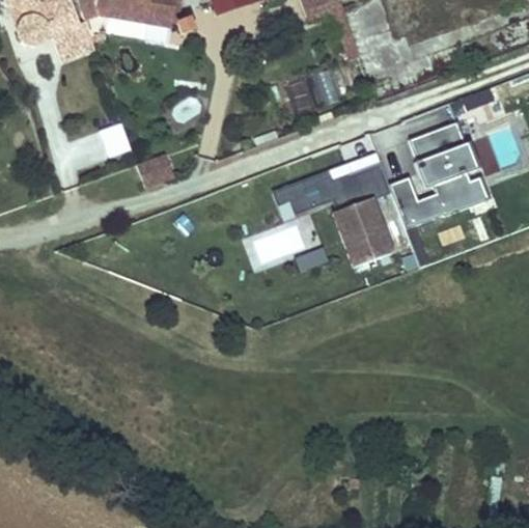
[(11,0),(21,21),(20,24),(20,28),(20,31),(21,35),(23,38),(25,40),(28,43),(32,44),(35,44),(39,43),(43,40),(45,38),(48,33),(56,30),(81,21),(73,0),(11,0)]
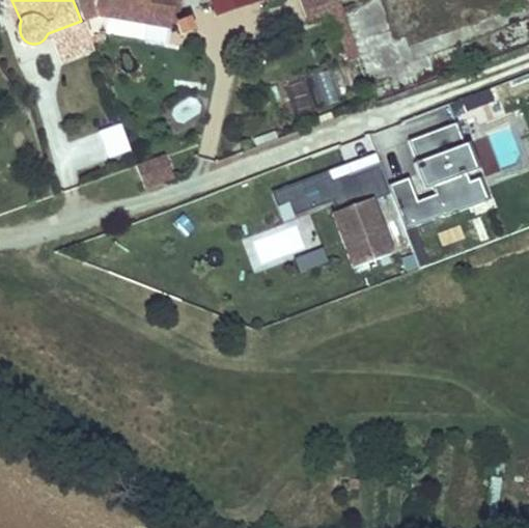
[(79,0),(86,18),(103,12),(104,5),(143,10),(142,18),(172,22),(175,0),(79,0)]
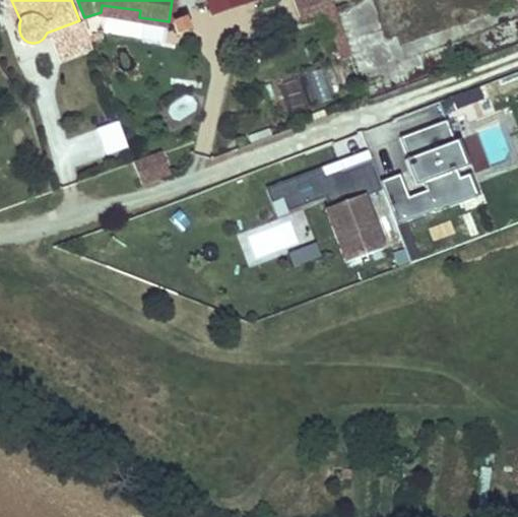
[(247,4),(245,0),(206,0),(212,15),(247,4)]
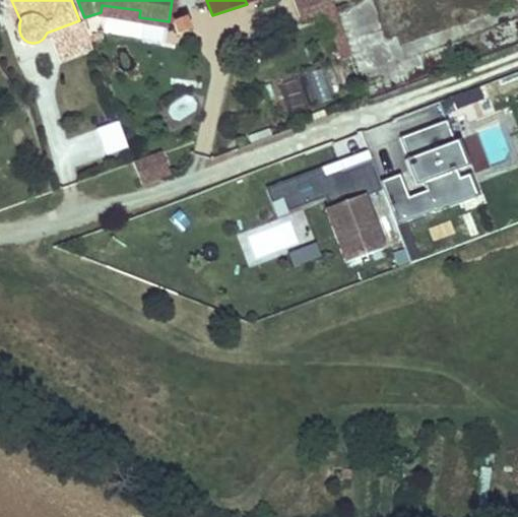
[(333,9),(329,0),(294,0),(301,20),(321,13),(333,9)]
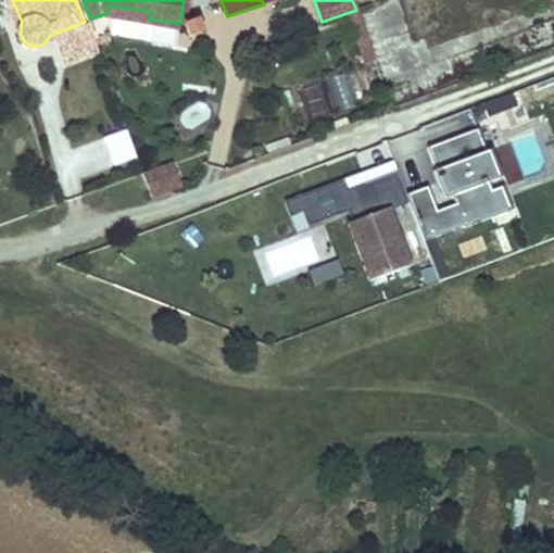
[(150,11),(109,5),(108,13),(149,19),(150,11)]
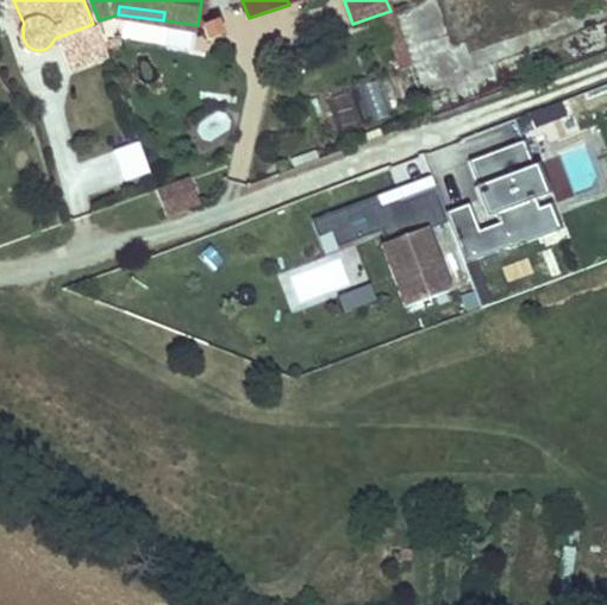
[(400,41),(390,11),(376,16),(387,45),(400,41)]
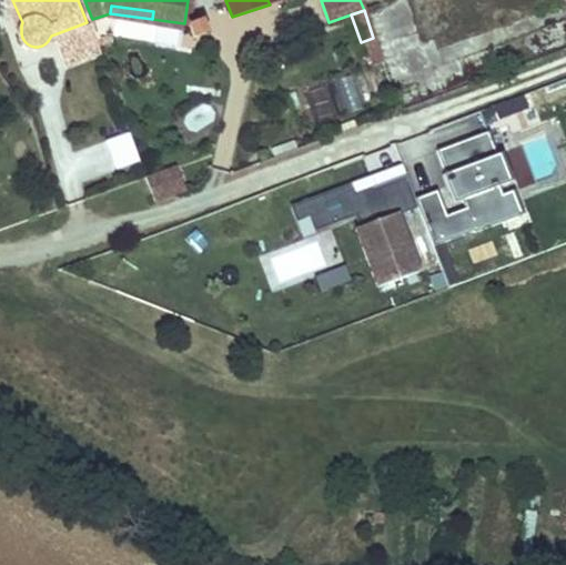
[(210,29),(205,17),(192,22),(198,34),(210,29)]
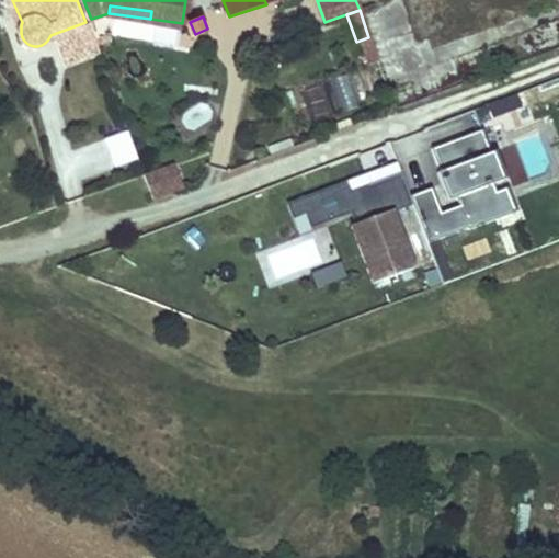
[(59,32),(69,60),(103,48),(92,21),(86,22),(59,32)]
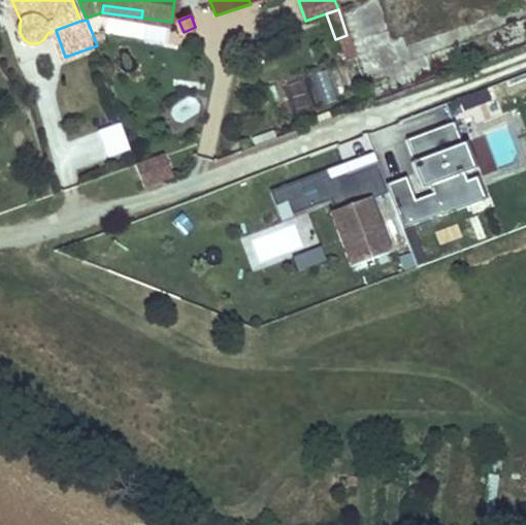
[(355,60),(347,35),(335,39),(343,64),(355,60)]
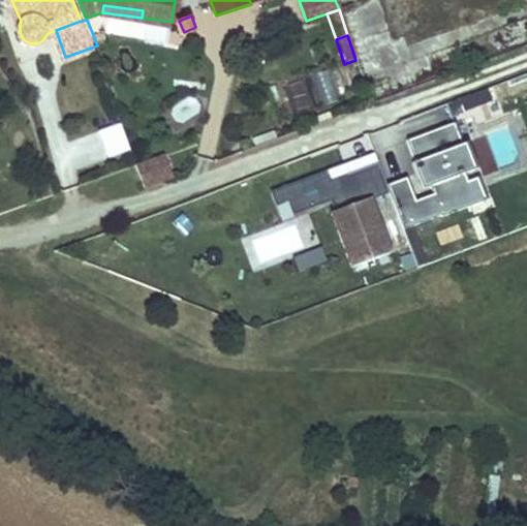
[(315,71),(322,100),(336,96),(329,68),(315,71)]
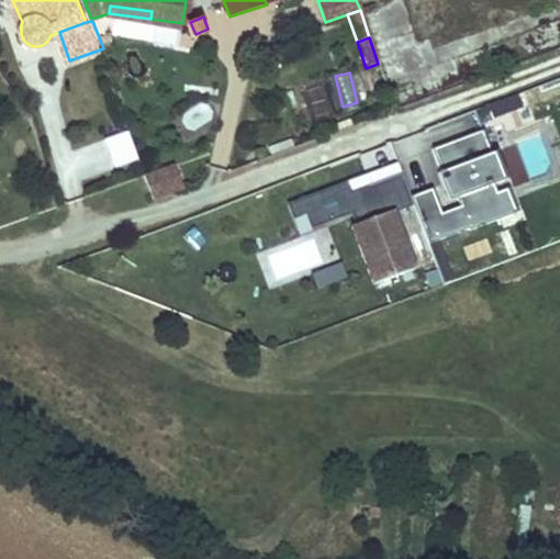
[(521,92),(503,98),(508,112),(525,105),(521,92)]
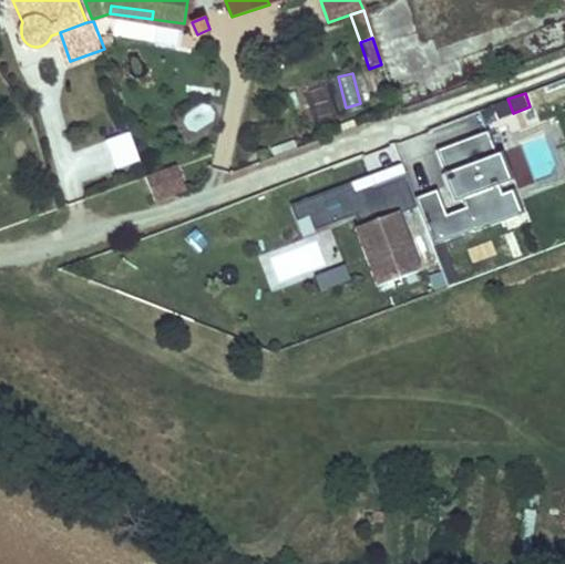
[(438,188),(415,197),(433,246),(522,213),(513,188),(503,193),(500,185),(509,182),(490,130),(437,150),(445,173),(443,174),(453,202),(462,200),(465,207),(447,214),(438,188)]
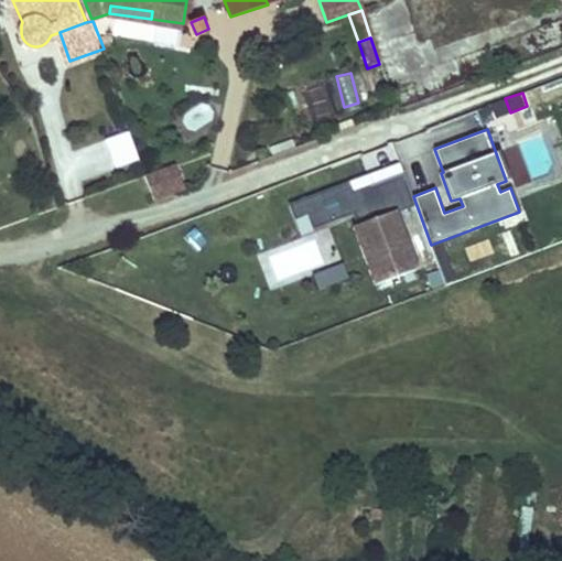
[(118,161),(136,157),(129,130),(111,136),(118,161)]
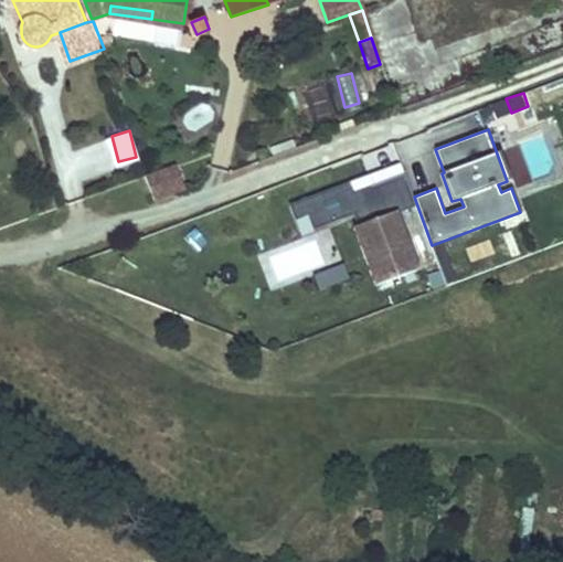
[(368,166),(399,158),(395,142),(363,150),(368,166)]
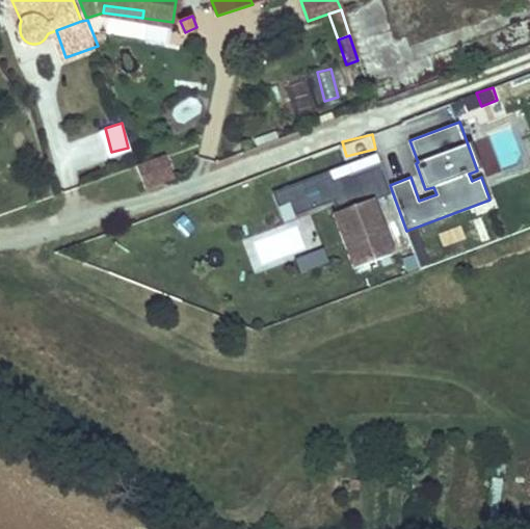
[(100,137),(78,139),(79,163),(102,161),(100,137)]
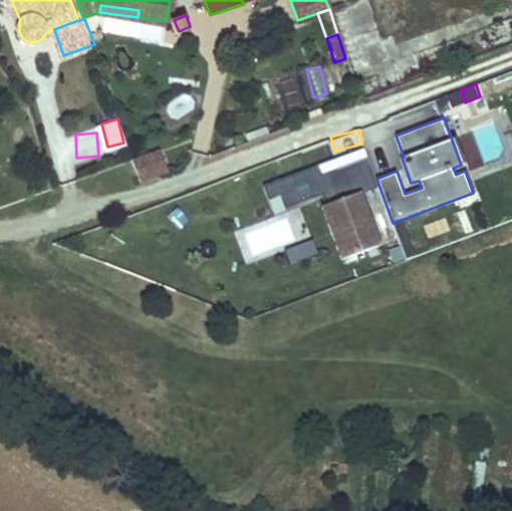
[(133,159),(141,180),(168,171),(161,150),(133,159)]
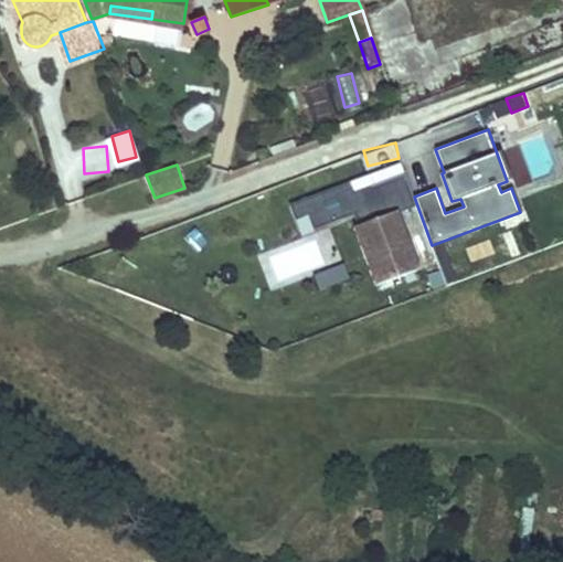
[(389,189),(362,199),(371,223),(397,214),(389,189)]
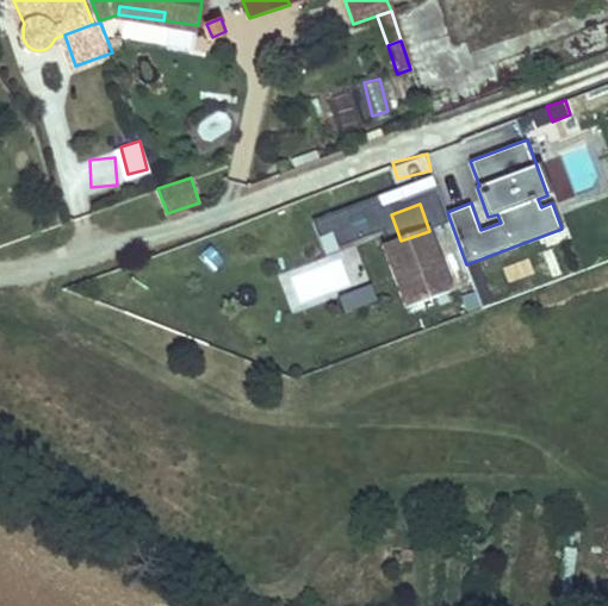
[(452,294),(429,231),(401,241),(379,249),(402,312),(452,294)]
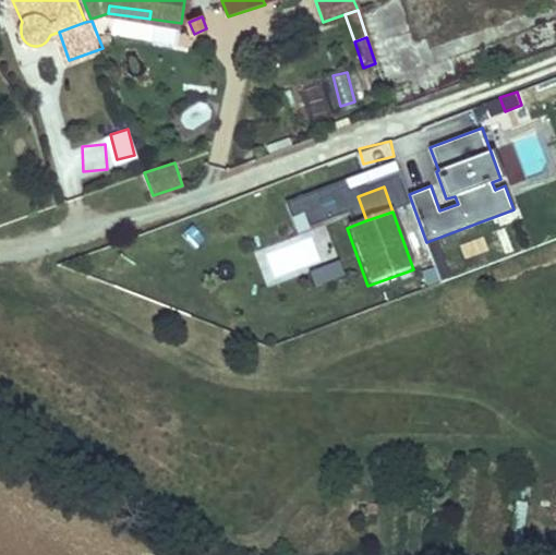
[(341,257),(309,266),(313,282),(346,274),(341,257)]
